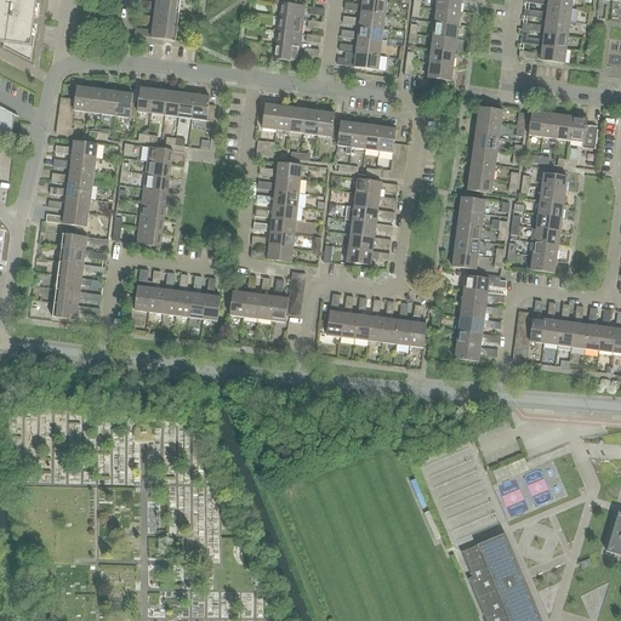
[(36,0),(0,0),(0,43),(4,44),(3,49),(5,47),(29,60),(30,63),(34,38),(32,36),(36,0)]
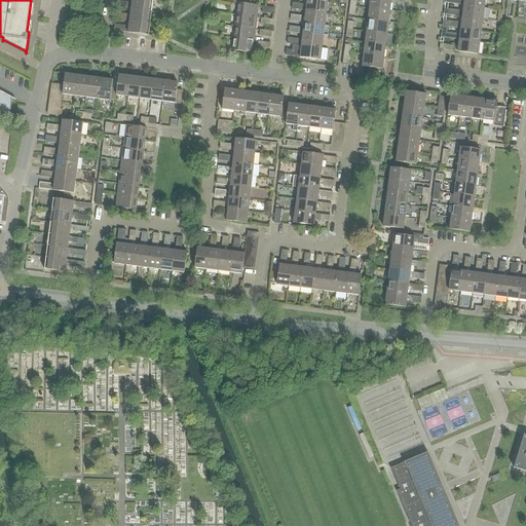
[(117,1),(116,7),(130,9),(151,12),(153,0),(150,0),(130,0),(130,6),(127,5),(127,3),(117,1)]
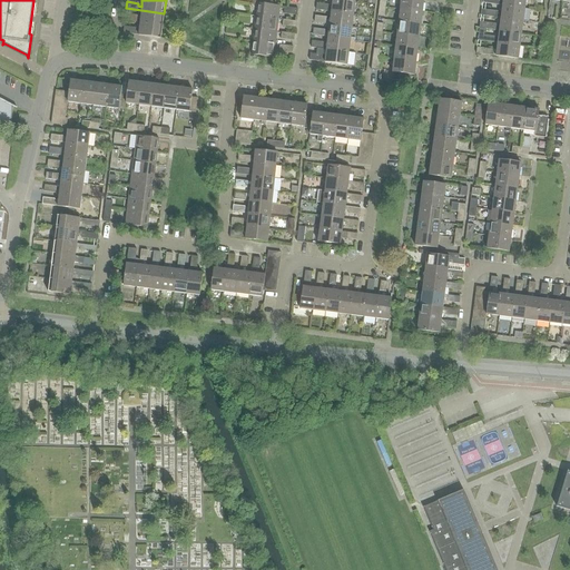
[(316,3),(316,10),(331,12),(353,15),(355,2),(340,0),(332,0),(331,8),(327,8),(327,5),(316,3)]
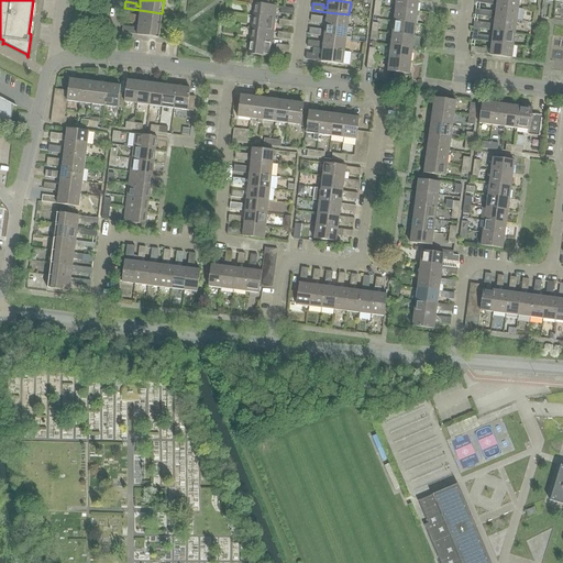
[(418,0),(396,0),(395,9),(417,12),(418,0)]
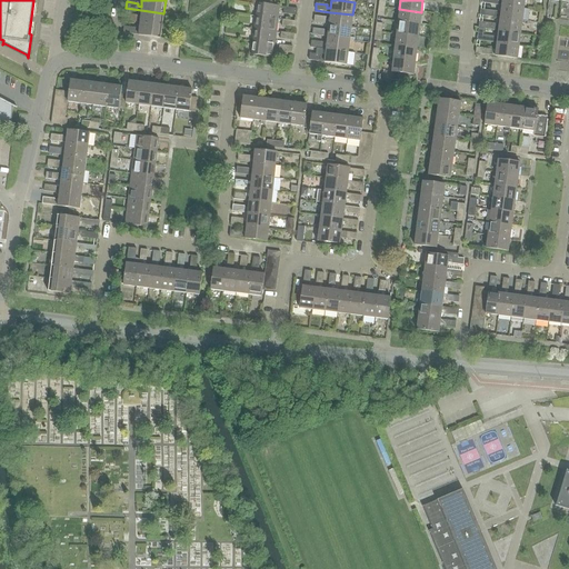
[(257,3),(256,17),(278,19),(279,7),(257,3)]
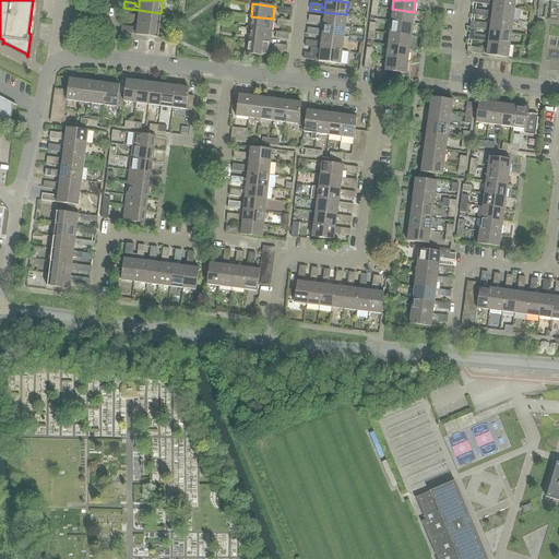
[(482,16),(490,18),(512,21),(514,9),(492,6),(491,14),(488,14),(488,12),(483,11),(482,16)]
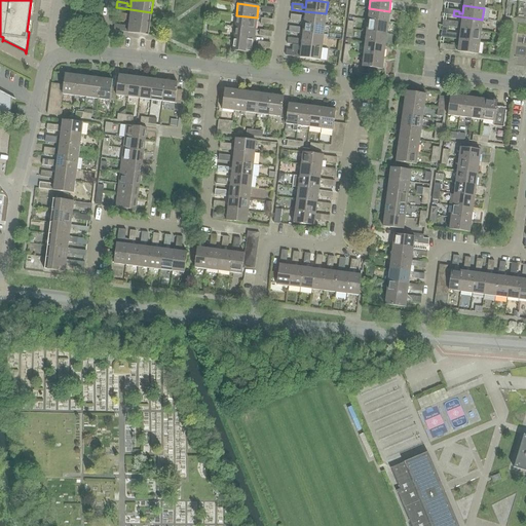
[(389,11),(369,8),(368,20),(388,23),(389,11)]
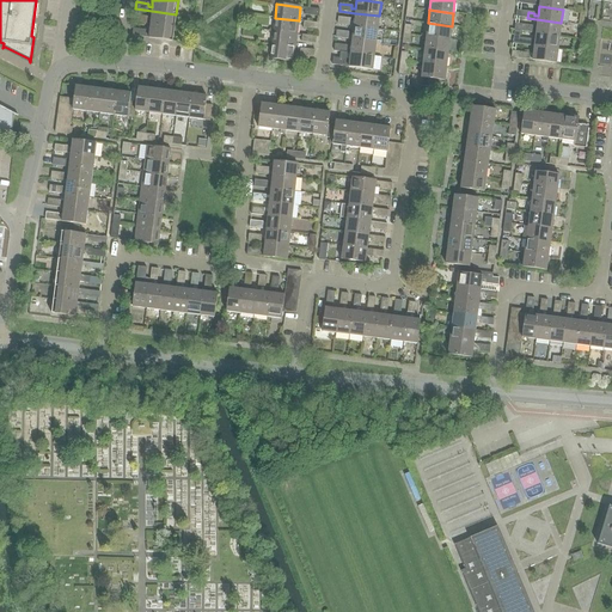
[(134,14),(133,23),(150,25),(175,28),(176,14),(152,11),(151,20),(146,20),(146,17),(134,14)]
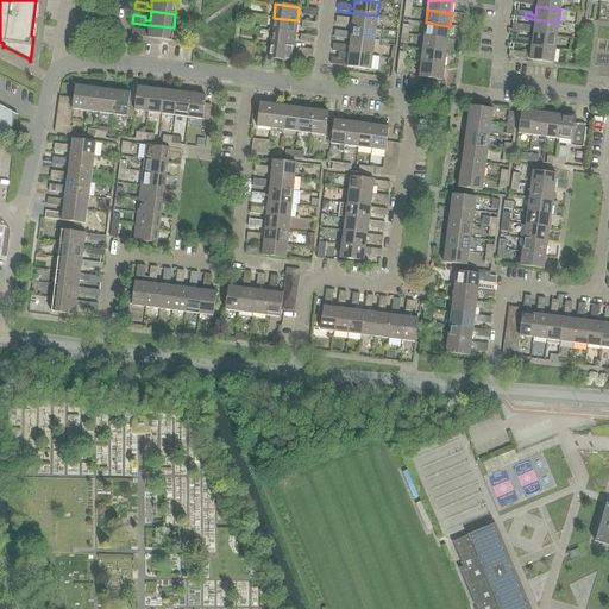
[(337,17),(336,24),(351,26),(376,29),(377,16),(353,13),(352,23),(347,22),(349,19),(337,17)]
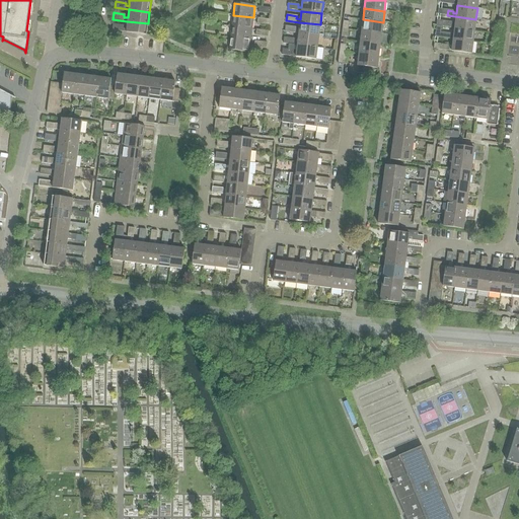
[(253,17),(233,15),(231,26),(251,29),(253,17)]
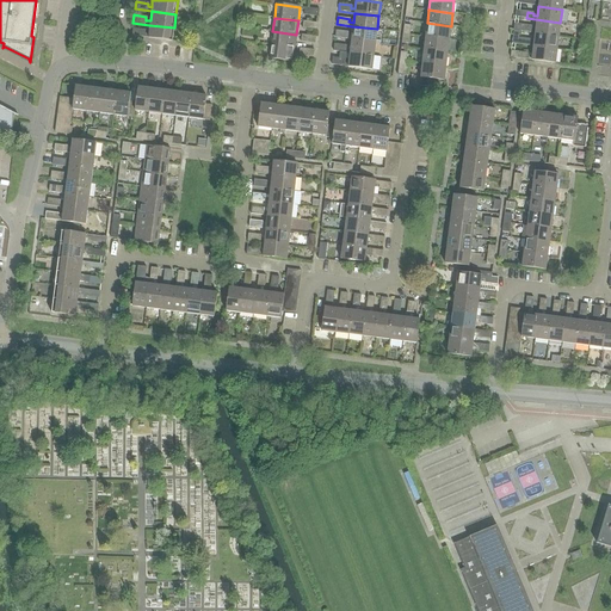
[(525,32),(535,34),(559,37),(560,23),(536,19),(535,30),(531,29),(532,26),(525,25),(525,32)]
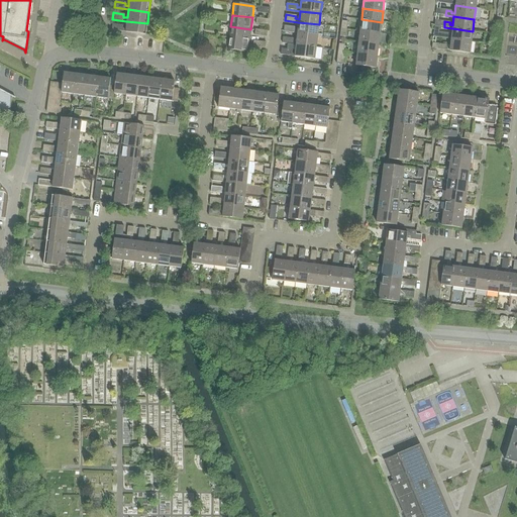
[(382,22),(362,19),(359,31),(380,33),(382,22)]
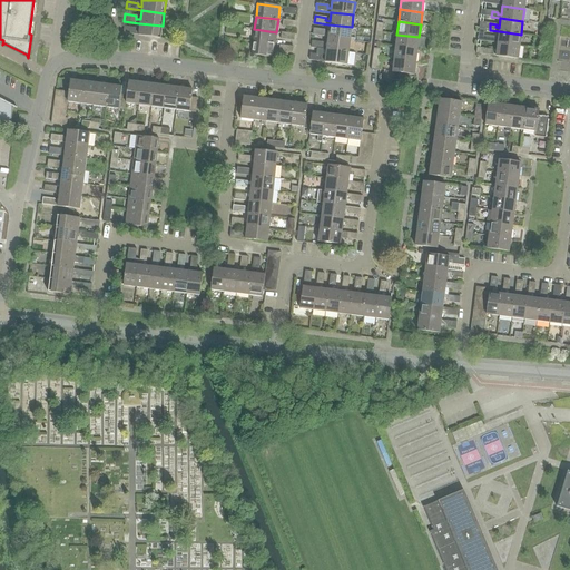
[(163,26),(139,23),(138,31),(135,31),(135,28),(124,27),(123,33),(138,35),(138,36),(160,39),(163,26)]
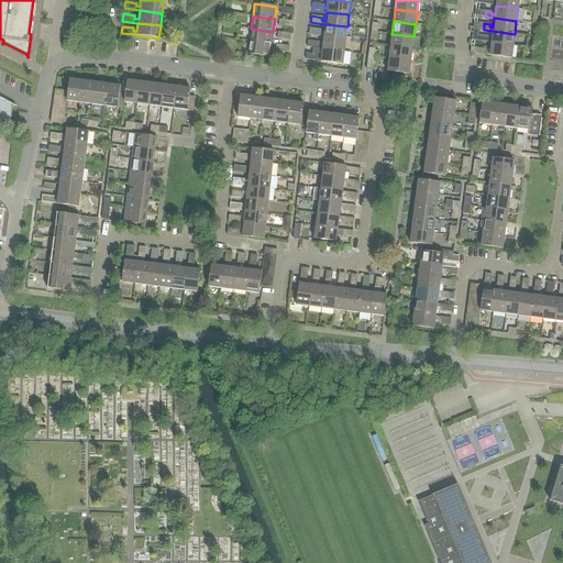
[(309,29),(309,35),(323,36),(345,40),(348,26),(324,24),(323,33),(320,33),(320,30),(309,29)]
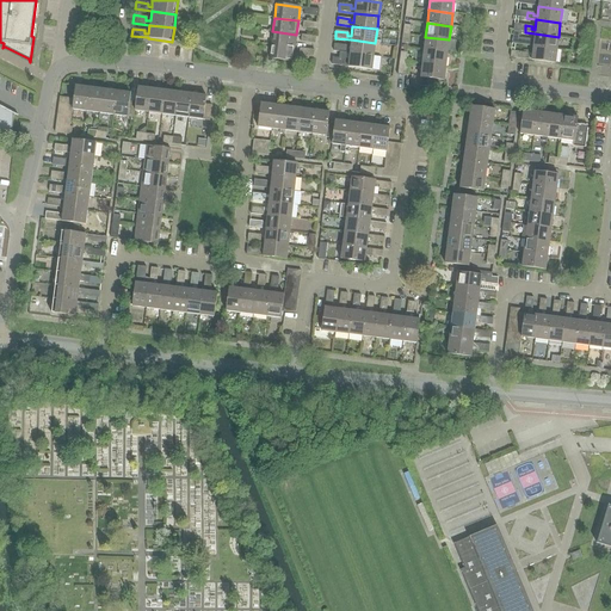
[(296,35),(272,31),(271,44),(295,48),(296,35)]
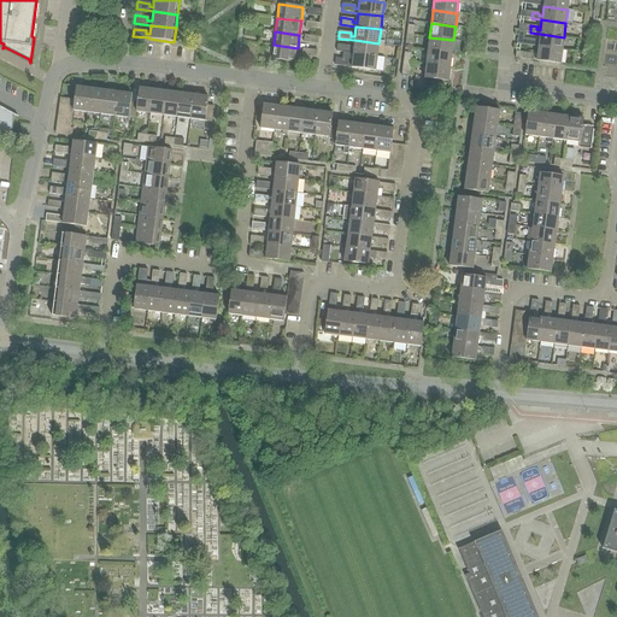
[(528,46),(539,47),(562,51),(564,37),(540,34),(539,43),(535,43),(535,40),(529,40),(528,46)]
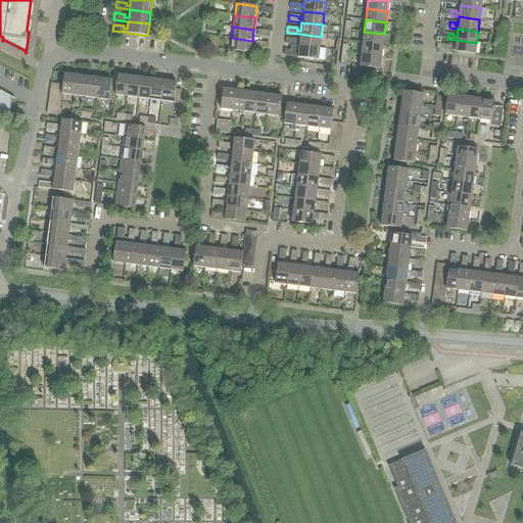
[(384,34),(364,32),(363,43),(383,46),(384,34)]
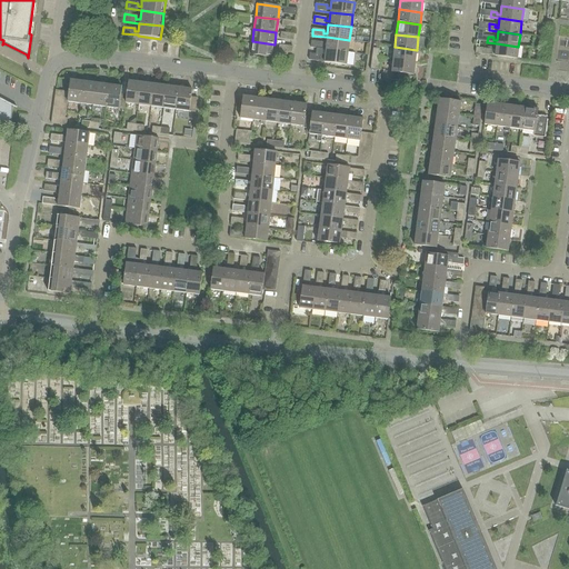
[(311,41),(310,48),(317,49),(326,50),(348,52),(349,40),(327,37),(326,46),(322,46),(322,42),(311,41)]
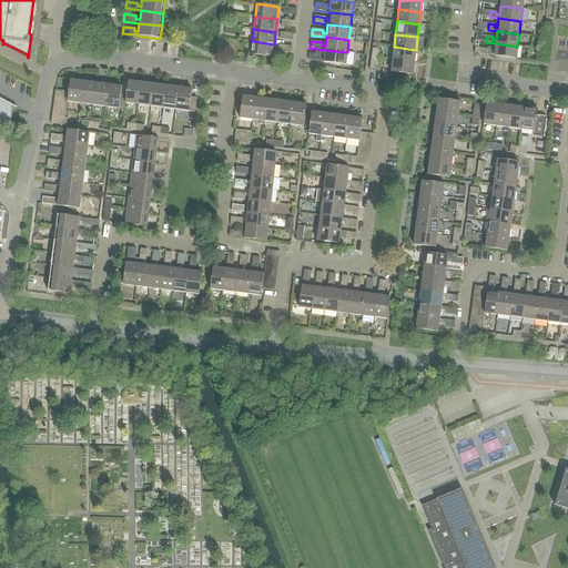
[(274,44),(252,41),(250,54),(272,58),(274,44)]
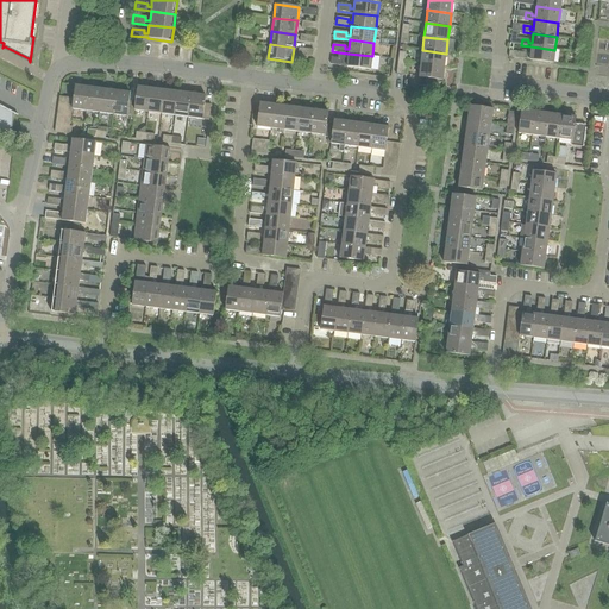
[(554,50),(532,46),(531,56),(526,56),(527,54),(521,52),(520,58),(529,60),(529,61),(553,63),(554,50)]
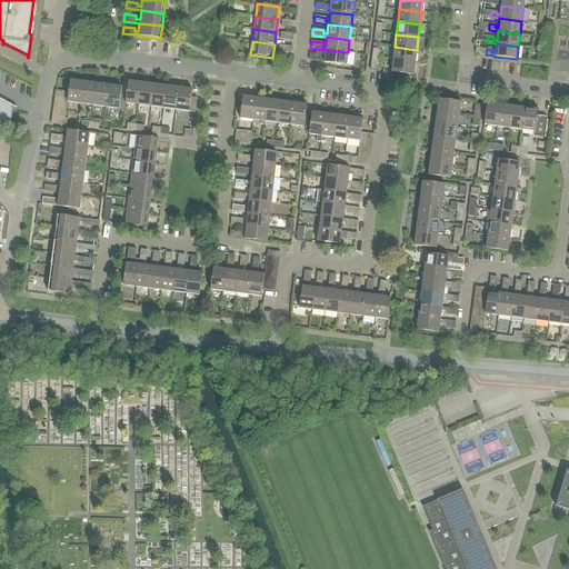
[(417,50),(395,47),(392,59),(415,62),(417,50)]
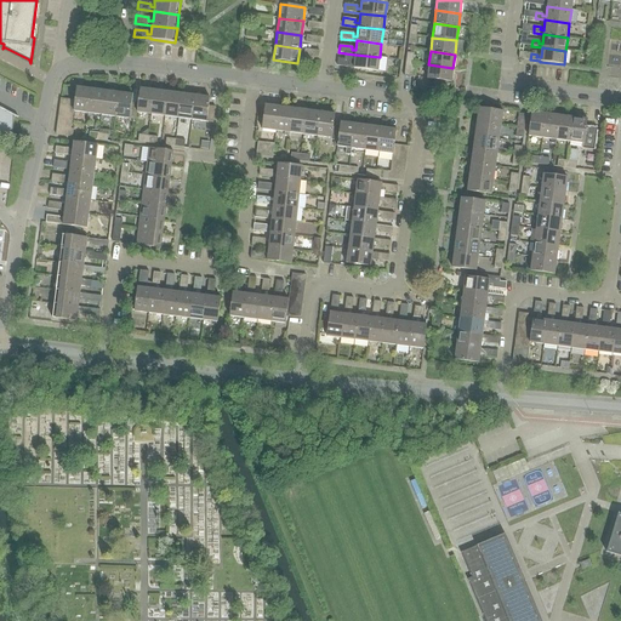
[(377,72),(380,57),(355,55),(346,53),(345,60),(337,58),(337,60),(339,60),(337,66),(377,72)]
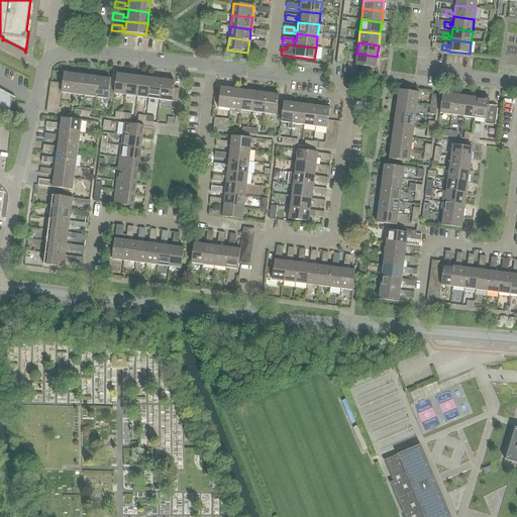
[(336,64),(343,65),(344,65),(345,53),(343,53),(337,52),(336,64)]
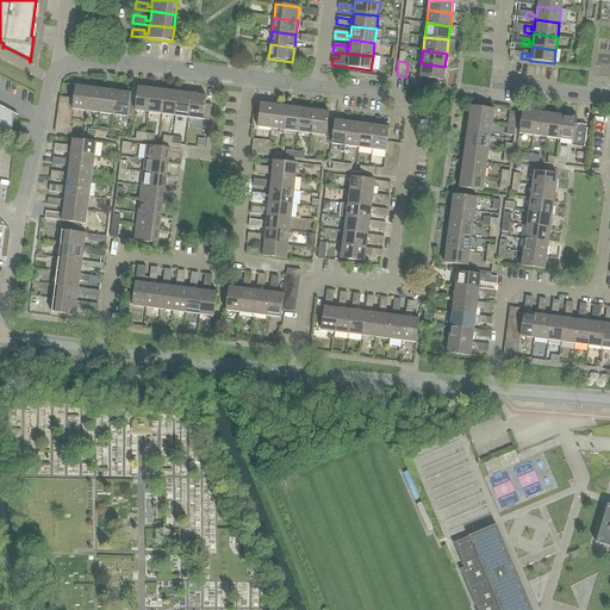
[(444,67),(421,63),(419,78),(418,86),(433,88),(434,80),(443,81),(444,67)]
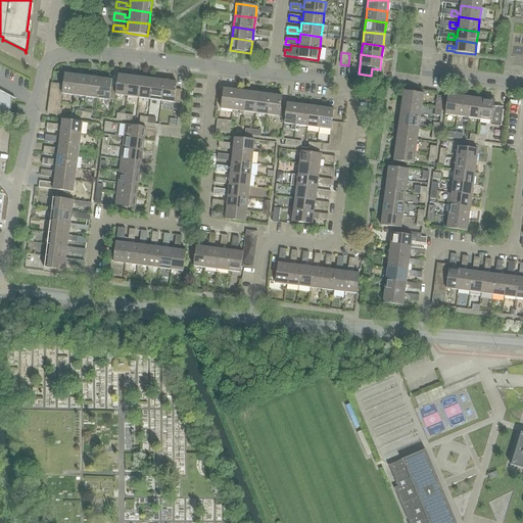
[(64,74),(62,84),(61,90),(61,93),(74,95),(76,75),(64,74)]
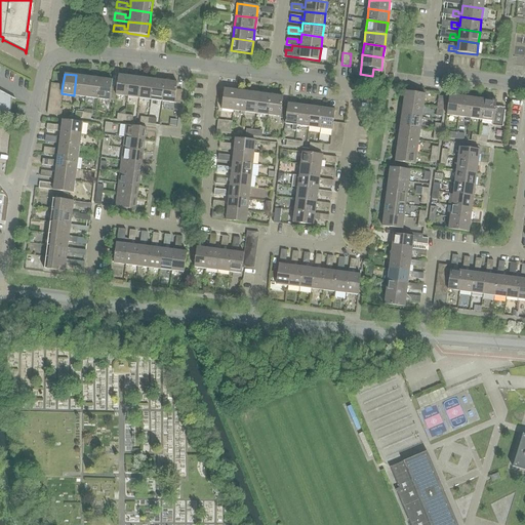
[(76,75),(74,95),(85,97),(88,77),(76,75)]
